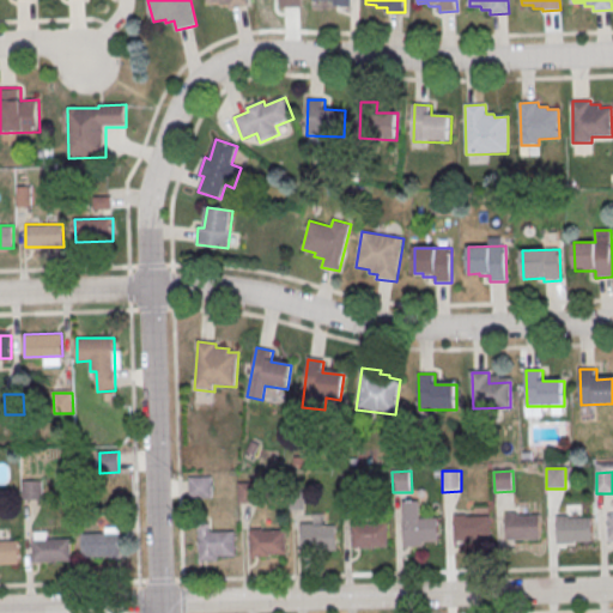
[(189,479),(211,478),(212,498),(190,499),(189,479)]
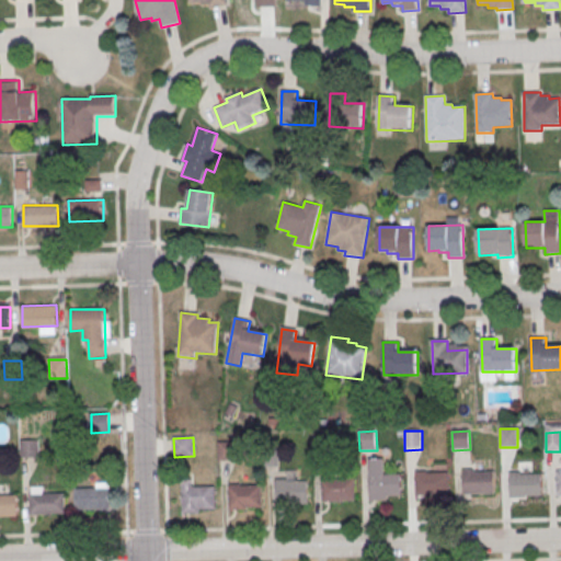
[(20,439),(38,439),(38,458),(21,459),(20,439)]
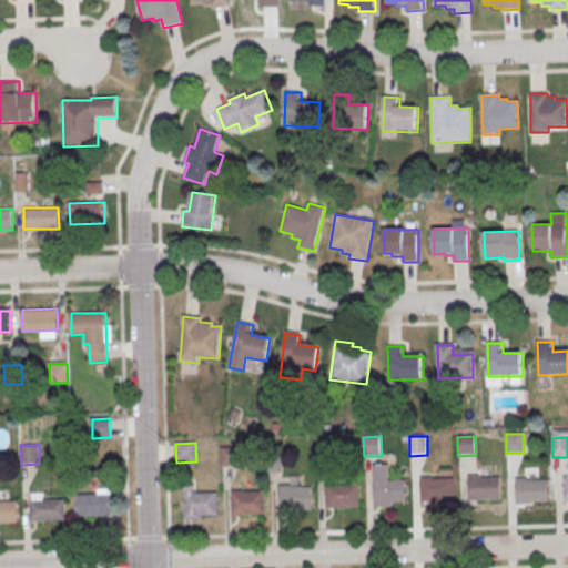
[(220,448),(237,447),(237,466),(220,467),(220,448)]
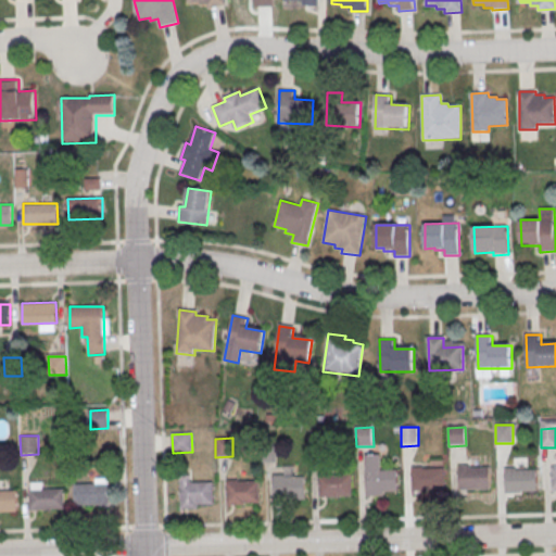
[(365,455),(366,497),(383,496),(383,493),(399,492),(399,471),(381,471),(380,455),(365,455)]
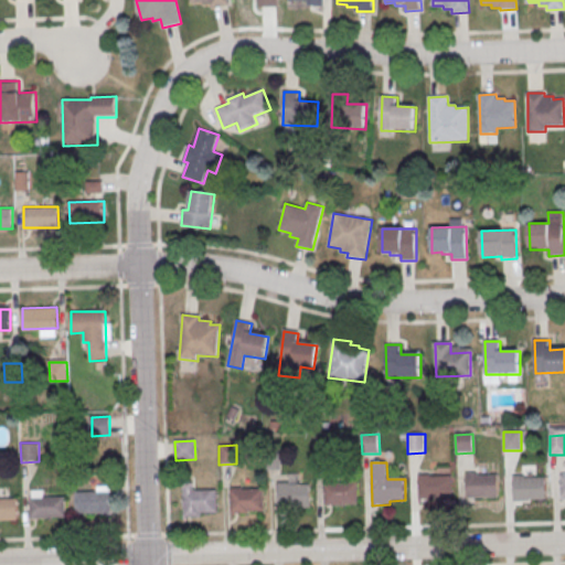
[(465,473),(466,498),(499,497),(498,476),(477,476),(477,473),(465,473)]
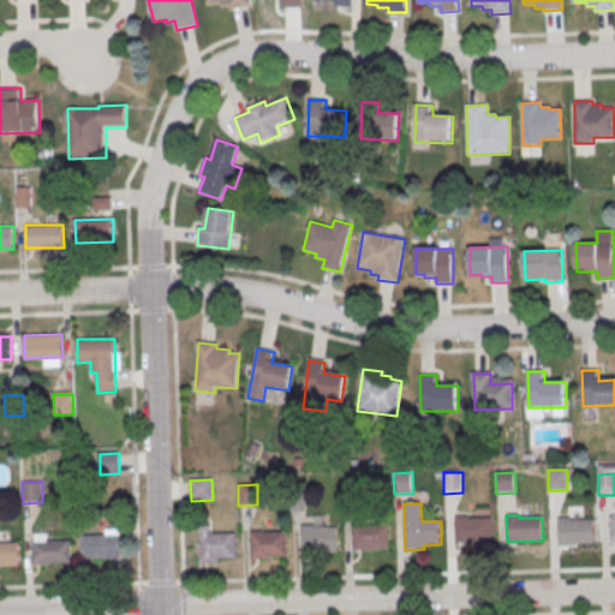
[(455,518),(455,543),(491,543),(491,519),(469,520),(469,517),(455,518)]
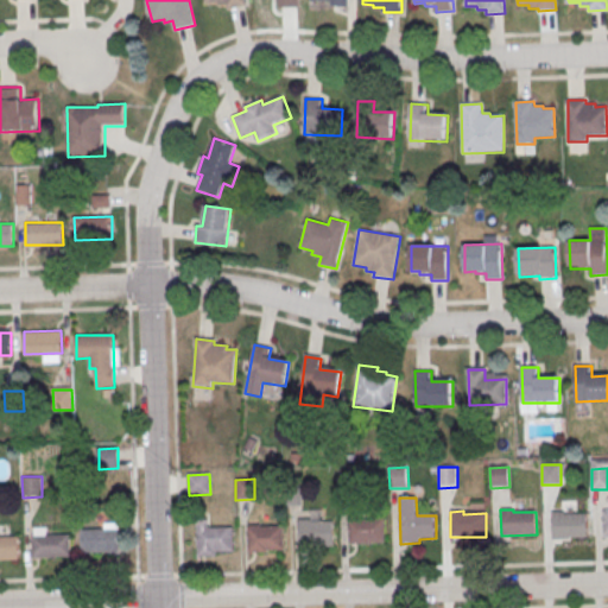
[(552,513),(552,538),(588,538),(588,514),(565,515),(565,512),(552,513)]
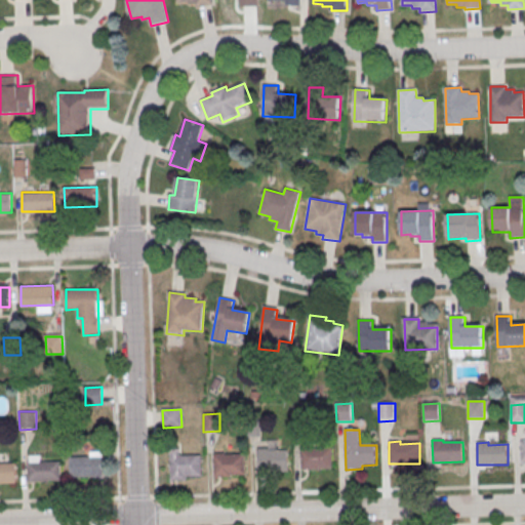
[(301,448),(301,471),(332,470),(332,449),(313,450),(313,448),(301,448)]
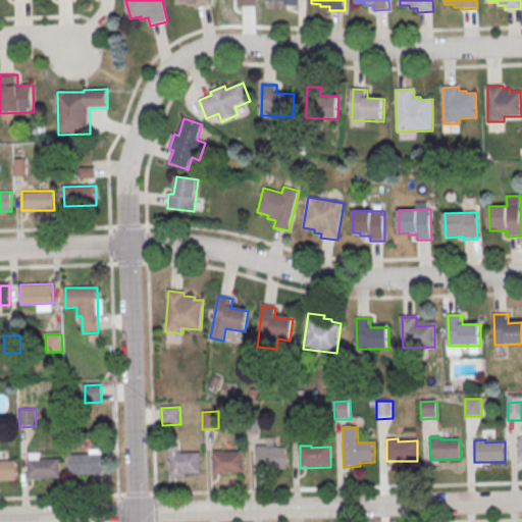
[(168,447),(169,479),(185,478),(185,474),(200,474),(199,455),(178,455),(178,447),(168,447)]
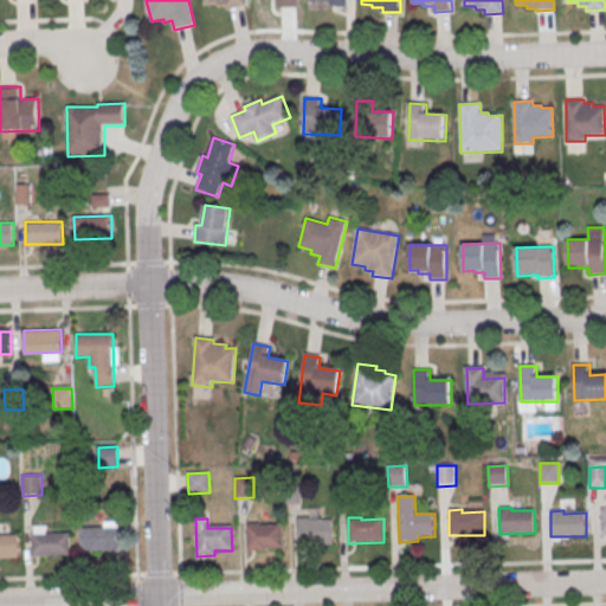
[(297,519),(298,545),(334,545),(333,521),(310,522),(310,519),(297,519)]
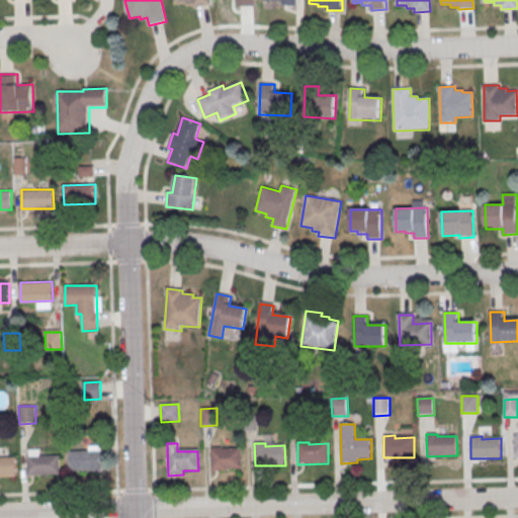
[(210,448),(211,469),(242,469),(241,449),(222,450),(222,447),(210,448)]
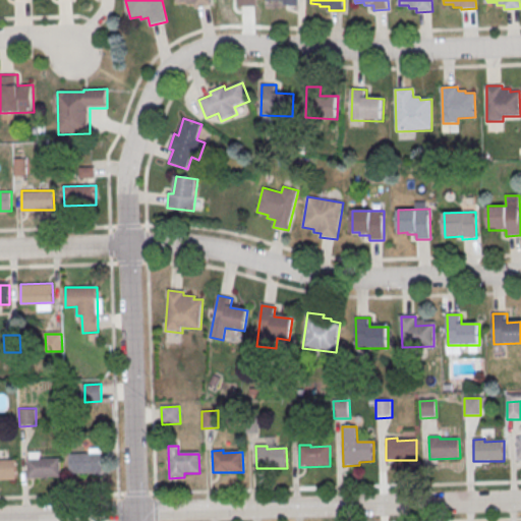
[(69,455),(69,474),(102,473),(101,454),(69,455)]
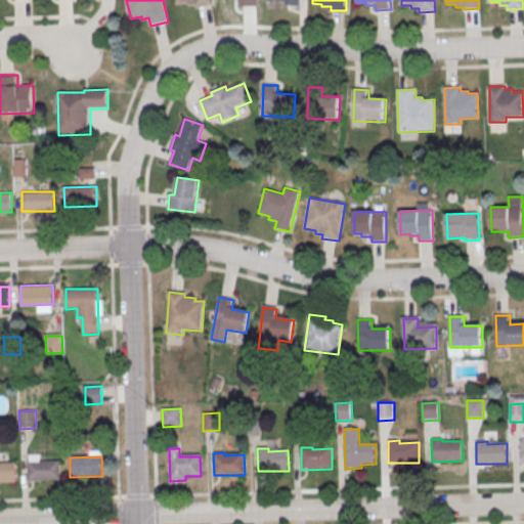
[(28,462),(29,482),(60,481),(60,461),(28,462)]
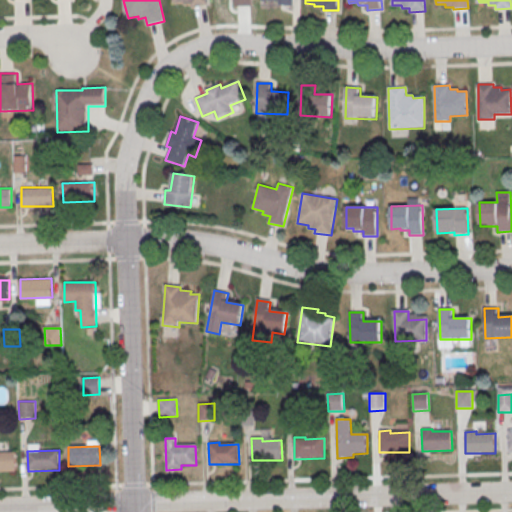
[(0,472),(16,472),(15,453),(0,453),(0,472)]
